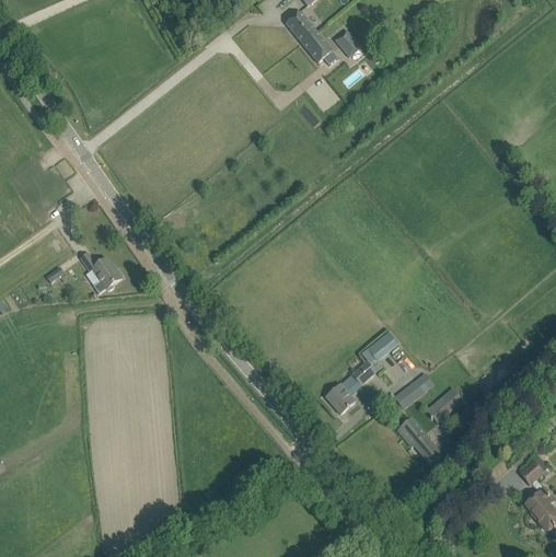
[(312,30),(296,10),(281,22),(298,42),(312,30)]
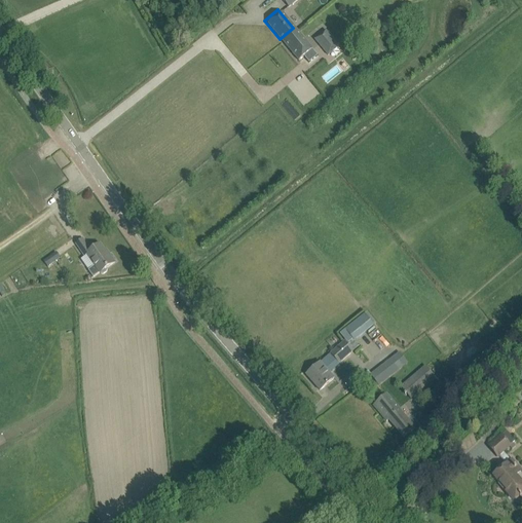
[(308,46),(293,28),(280,39),(295,58),(308,46)]
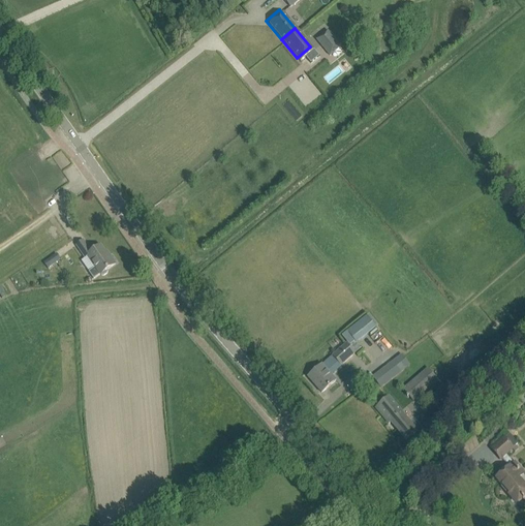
[(336,43),(328,33),(316,41),(326,53),(336,43)]
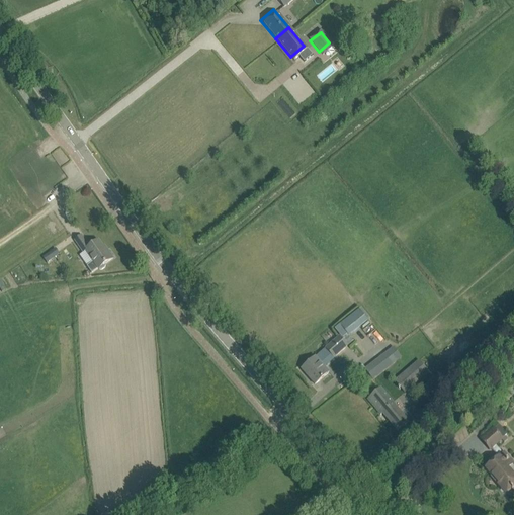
[(88,270),(94,266),(109,256),(102,247),(101,248),(94,238),(85,244),(77,233),(71,237),(79,249),(82,247),(89,258),(83,263),(88,270)]
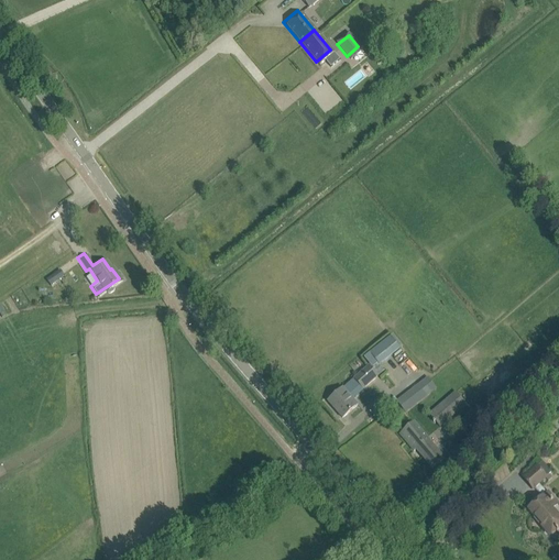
[(47,273),(43,277),(46,282),(52,278),(47,273)]
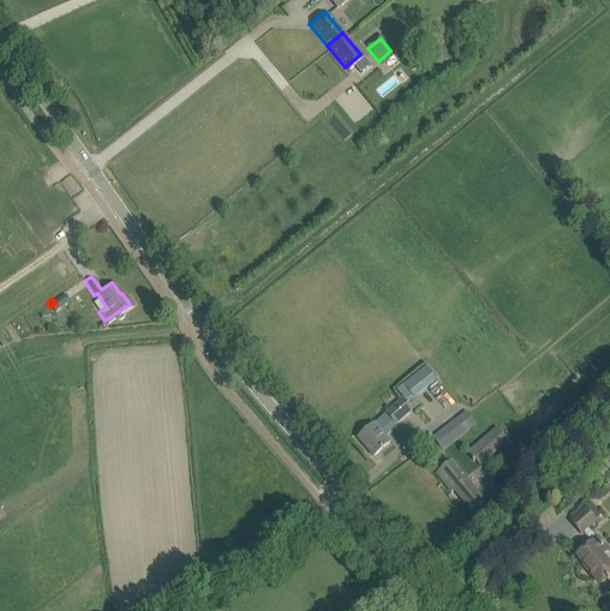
[(398,395),(382,409),(392,421),(408,407),(398,395)]
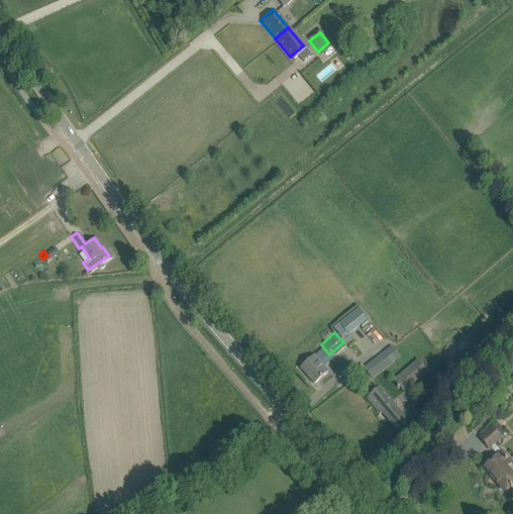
[(383,348),(360,366),(368,377),(391,358),(383,348)]
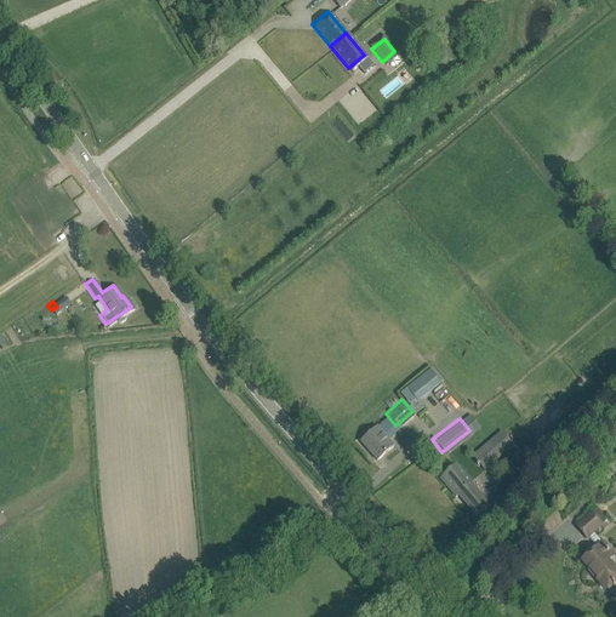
[(374,424),(365,430),(357,439),(372,457),(389,443),(374,424)]
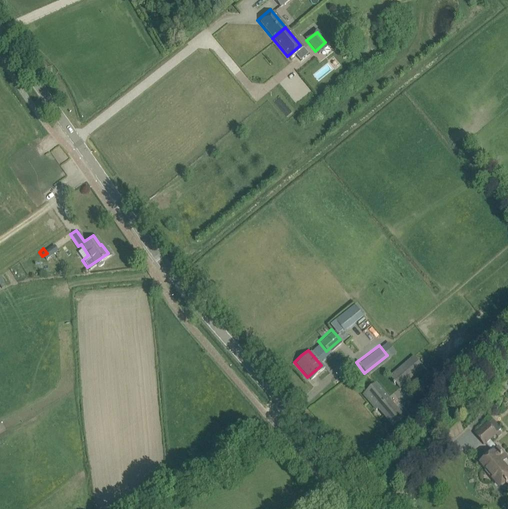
[(421,366),(410,353),(385,374),(396,387),(421,366)]
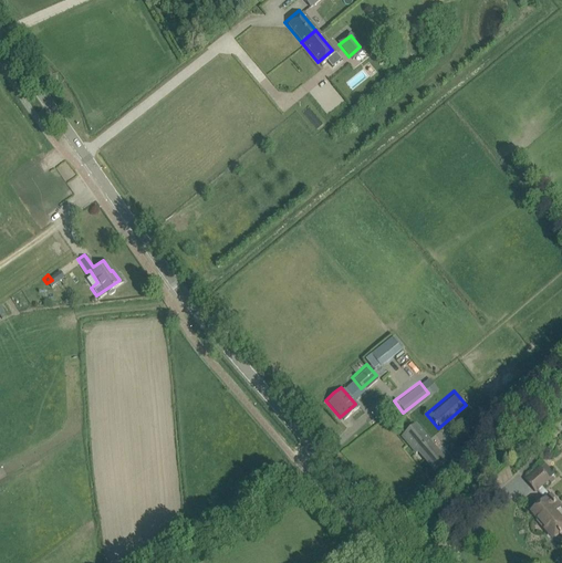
[(490,412),(479,421),(488,431),(499,421),(490,412)]
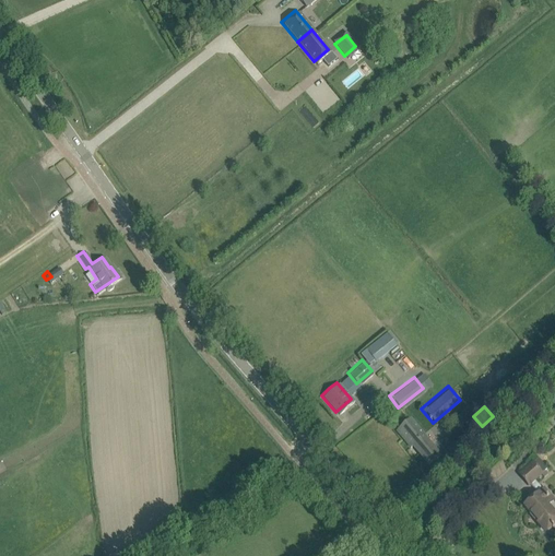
[(425,462),(434,456),(437,452),(406,416),(394,426),(403,437),(401,438),(406,445),(409,444),(425,462)]
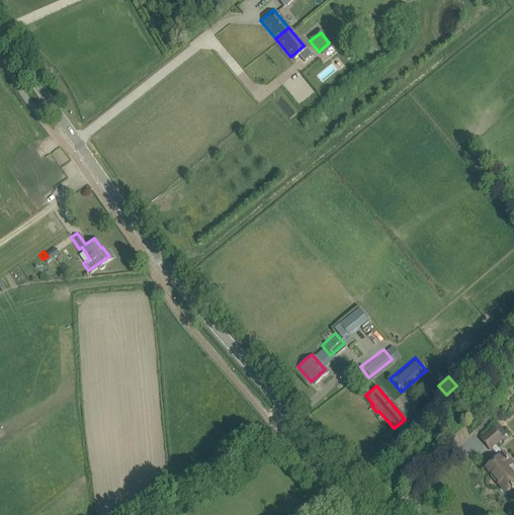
[(499,434),(503,430),(495,422),(478,437),(487,446),(488,445),(495,454),(482,465),(488,473),(491,470),(497,478),(494,481),(501,490),(507,485),(508,487),(509,487),(511,488),(513,485),(513,473),(504,462),(509,458),(501,448),(499,450),(492,442),(499,434)]
